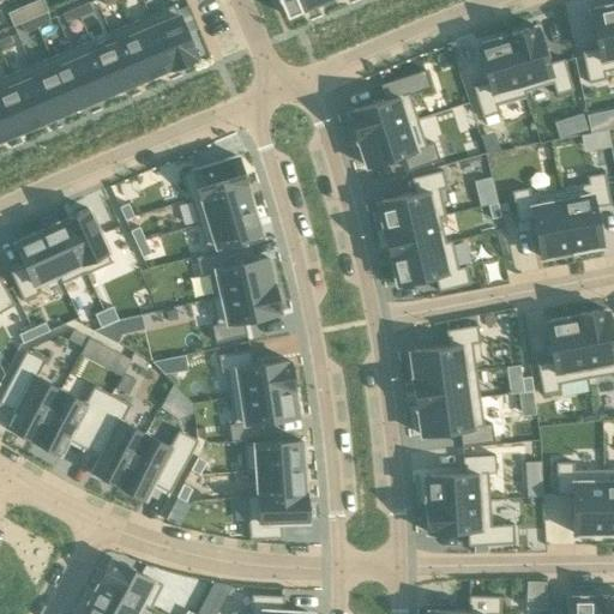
[(42,0),(38,0),(8,13),(13,25),(48,11),(42,0)]
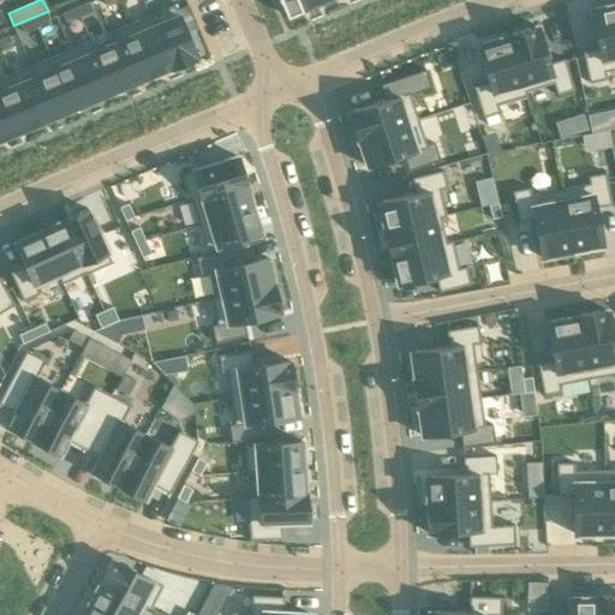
[(309,0),(279,0),(286,17),(311,6),(309,0)]
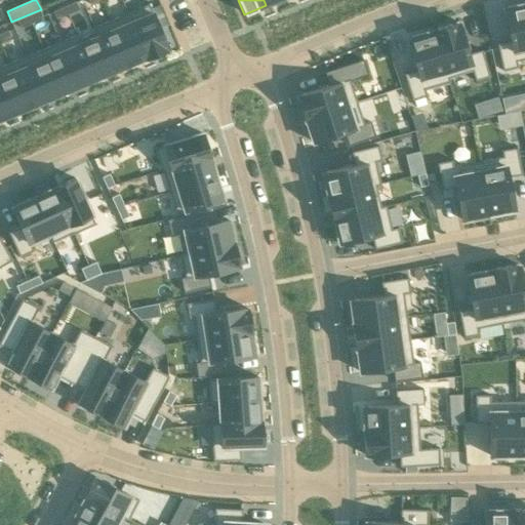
[(76,2),(65,6),(68,14),(79,9),(76,2)]
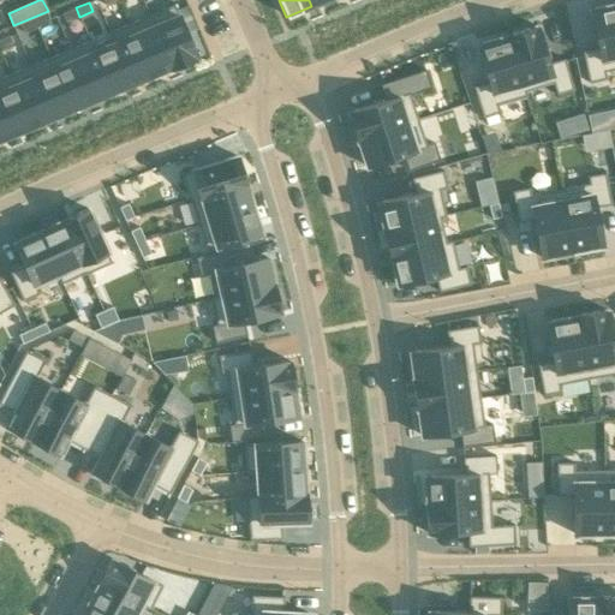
[(598,48),(581,52),(589,83),(607,79),(605,71),(614,69),(614,4),(590,10),(598,48)]
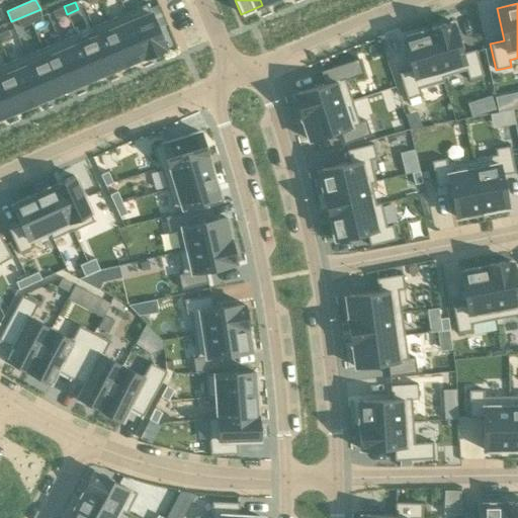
[(147,4),(125,12),(145,58),(165,49),(164,48),(165,48),(147,4)]
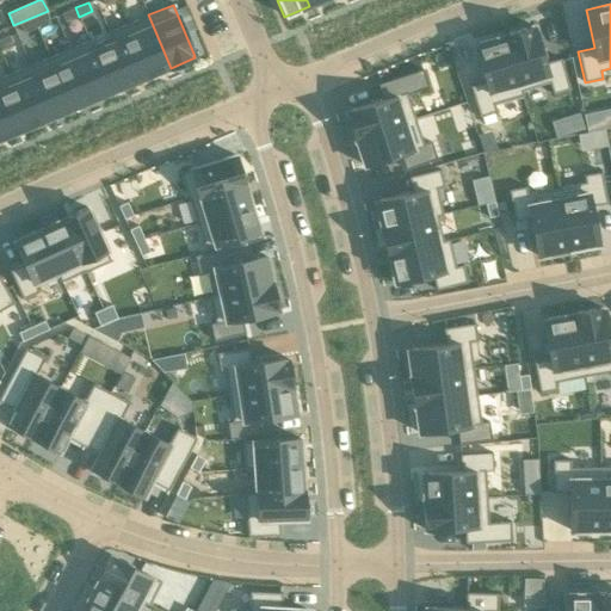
[(75,7),(62,13),(66,23),(79,17),(75,7)]
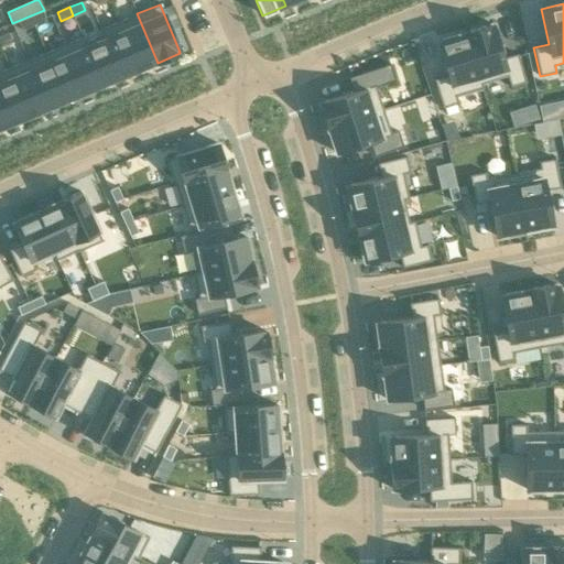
[(42,11),(31,17),(34,24),(46,20),(42,11)]
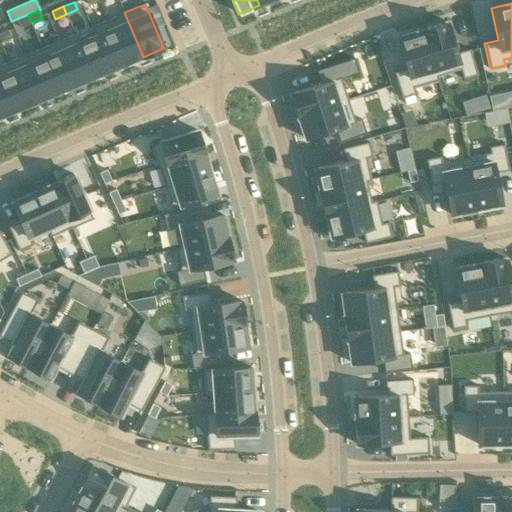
[(124,12),(108,19),(126,61),(141,55),(142,57),(143,57),(124,12)]
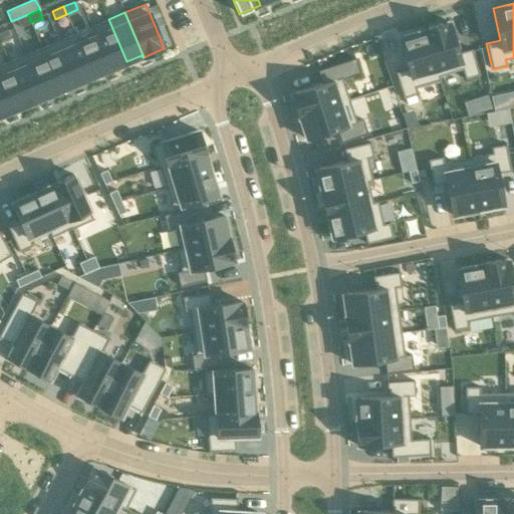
[(28,15),(16,20),(19,27),(31,22),(28,15)]
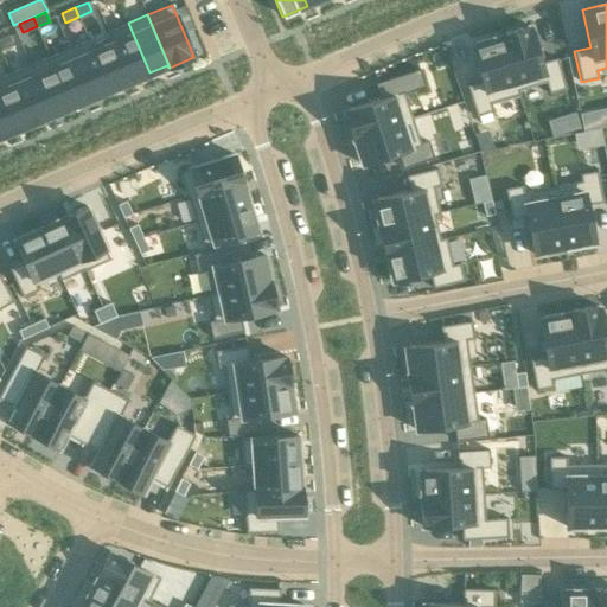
[(128,23),(108,32),(129,81),(149,72),(128,23)]
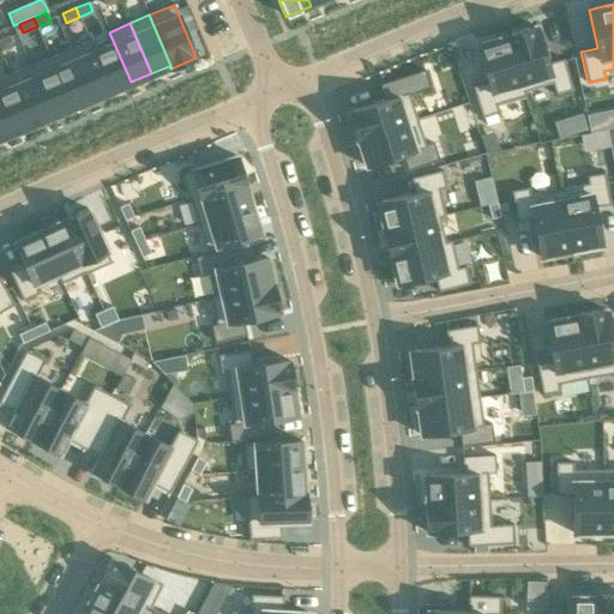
[(534,26),(506,35),(525,96),(527,96),(524,90),(530,89),(552,82),(555,95),(573,90),(564,59),(548,64),(536,26),(534,28),(534,26)]
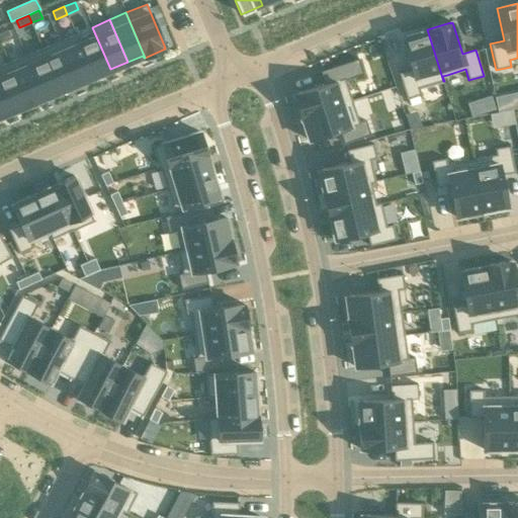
[(76,33),(76,34),(93,76),(110,69),(92,27),(91,27),(93,31),(78,38),(76,33)]
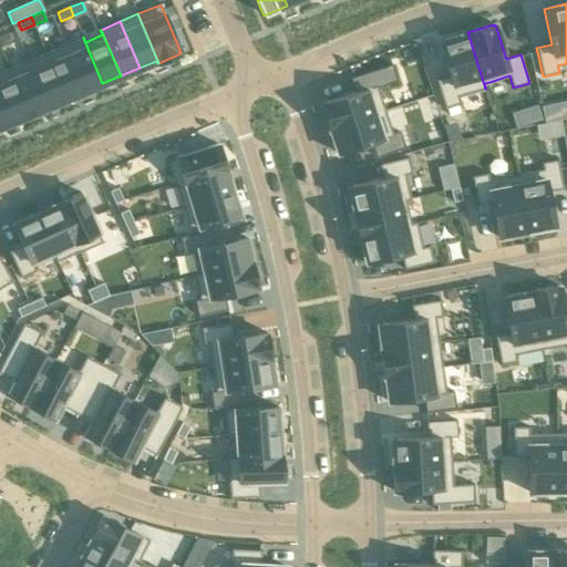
[(451,75),(436,80),(445,109),(461,104),(459,96),(485,89),(467,32),(466,32),(466,33),(440,41),(451,75)]
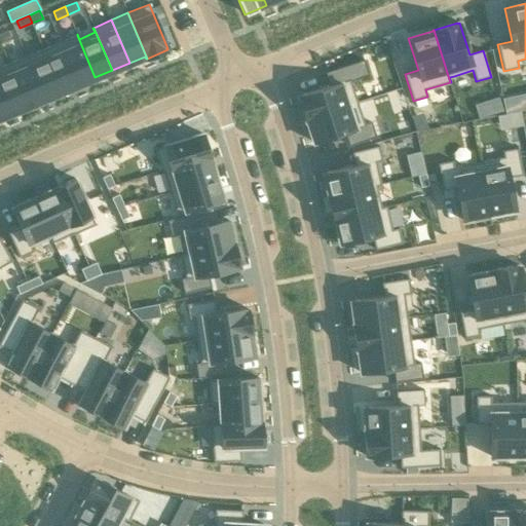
[(8,31),(0,34),(0,43),(11,38),(8,31)]
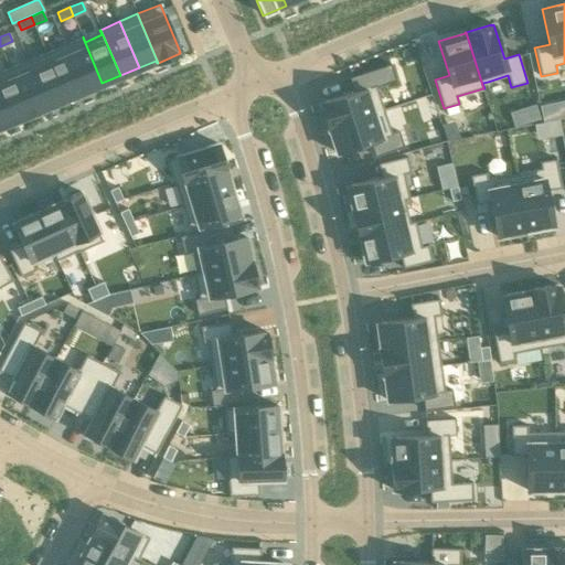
[(83,38),(64,45),(84,91),(102,83),(83,38)]
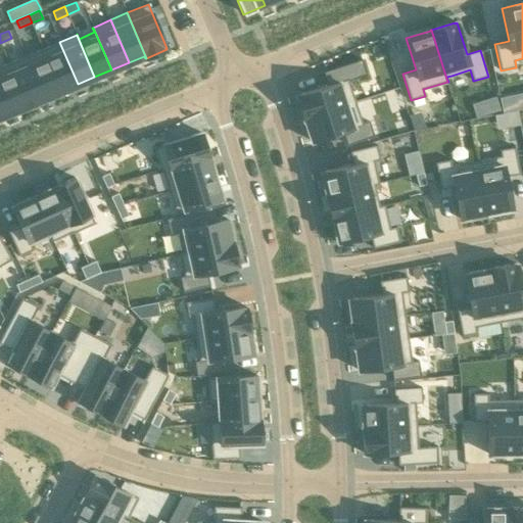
[(59,42),(42,49),(60,91),(78,84),(59,42)]
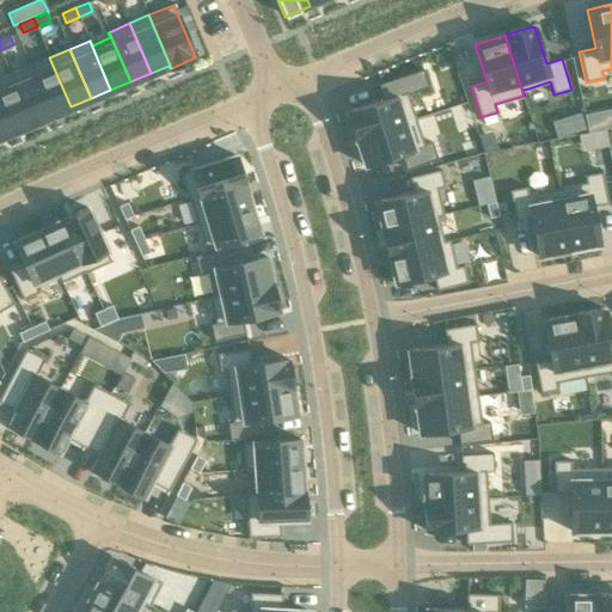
[(49,57),(30,66),(51,115),(71,106),(49,57)]
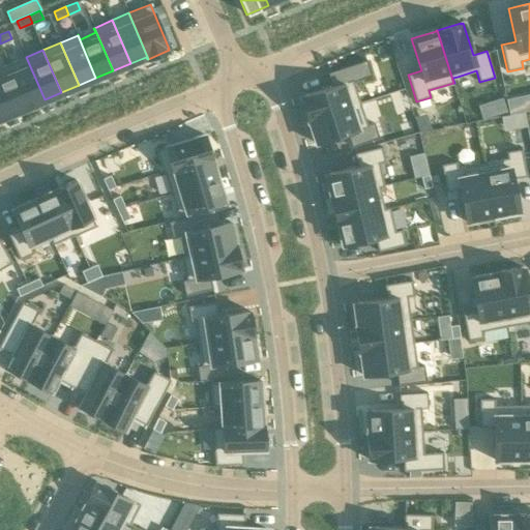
[(26,57),(8,64),(27,108),(45,99),(26,57)]
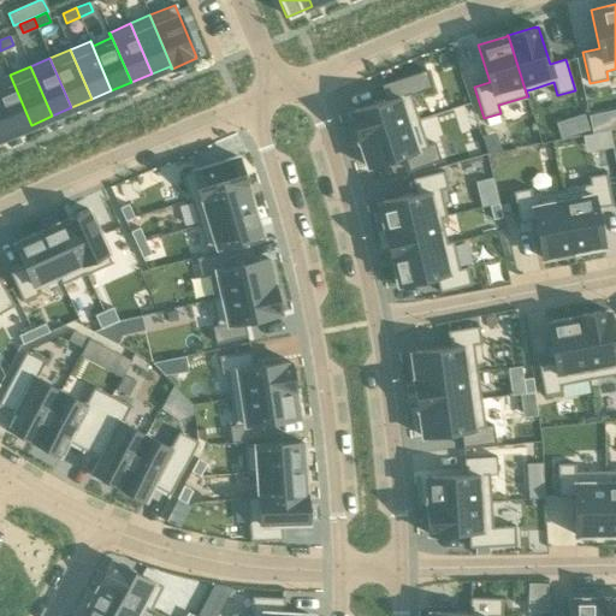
[(386,100),(349,112),(357,140),(419,120),(410,94),(432,88),(426,70),(381,84),(386,100)]
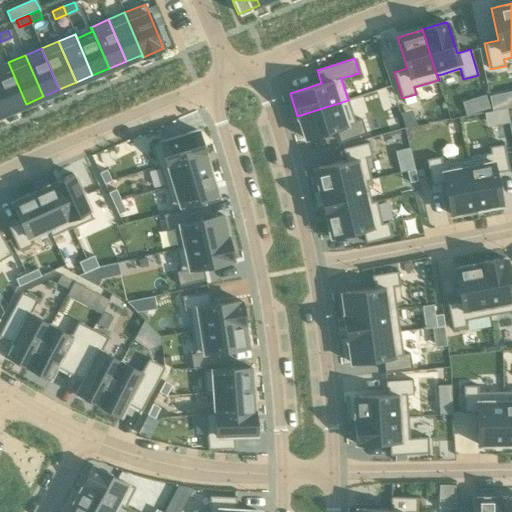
[(3,64),(0,65),(0,88),(10,111),(26,104),(8,62),(3,64)]
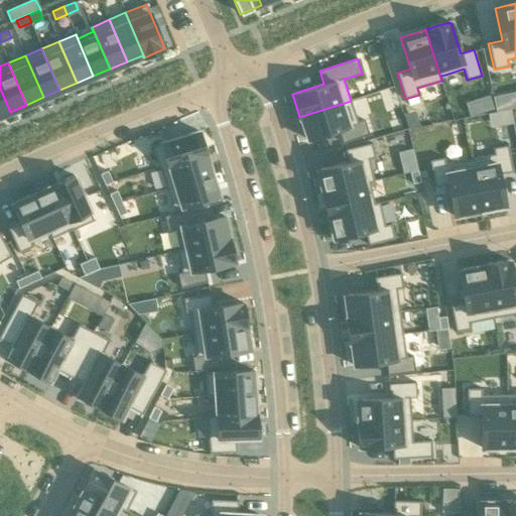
[(0,89),(0,115),(10,112),(0,89)]
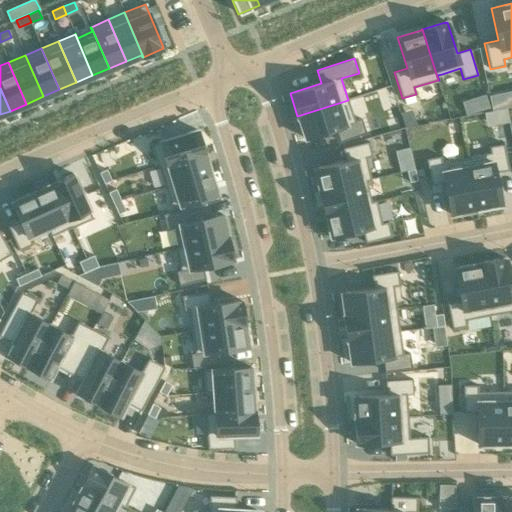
[(502,94),(490,97),(493,111),(506,108),(502,94)]
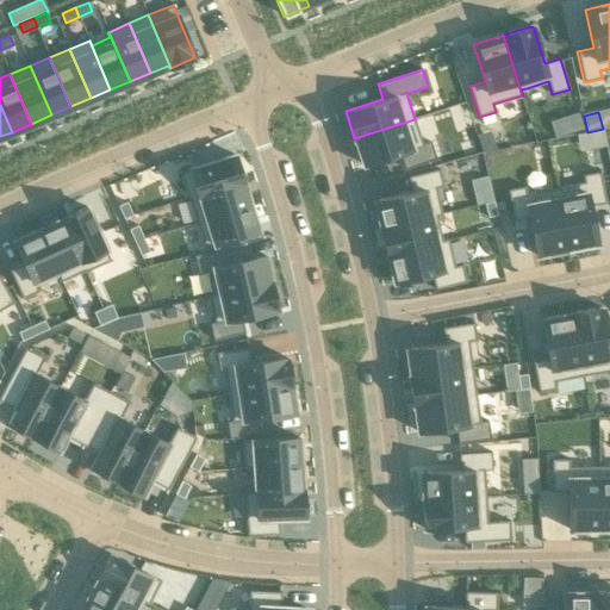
[(578,114),(551,124),(555,139),(584,131),(578,114)]
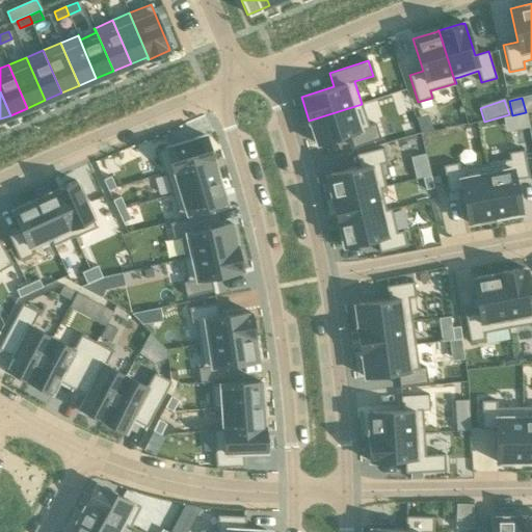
[(362,104),(309,121),(309,122),(310,122),(317,144),(348,134),(353,148),(380,138),(375,123),(369,125),(362,104)]
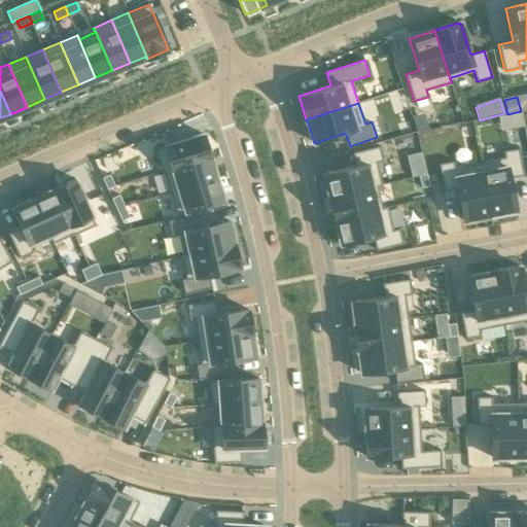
[(204,134),(160,147),(167,170),(168,170),(209,156),(210,156),(204,134)]
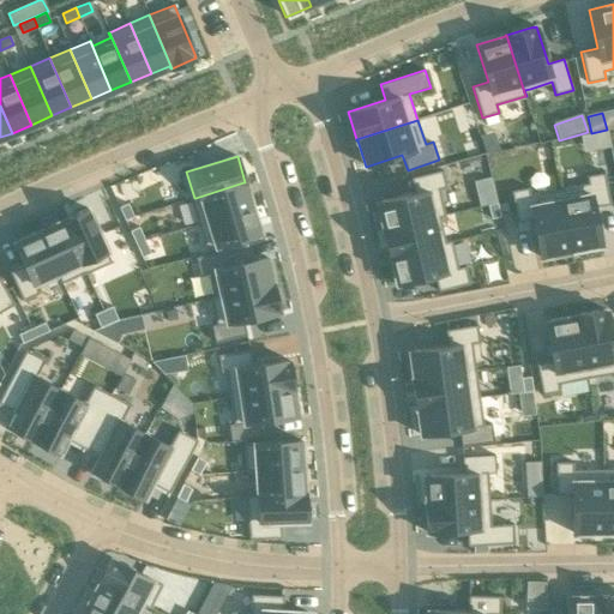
[(415,193),(377,203),(384,229),(383,229),(383,230),(445,215),(439,191),(439,190),(446,187),(443,170),(411,178),(415,193)]
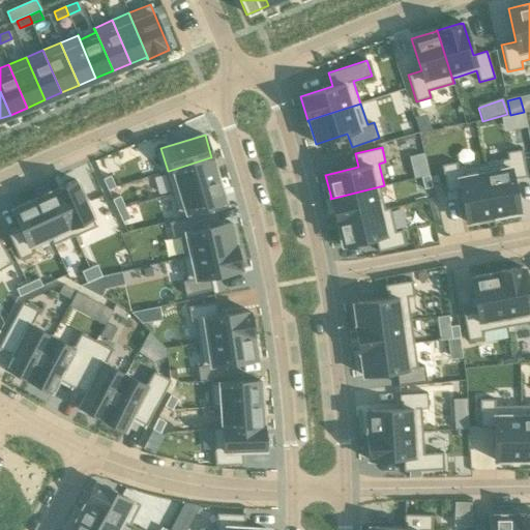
[(508,158),(482,164),(493,217),(497,216),(517,213),(516,212),(520,212),(513,179),(527,177),(522,149),(506,152),(508,158)]
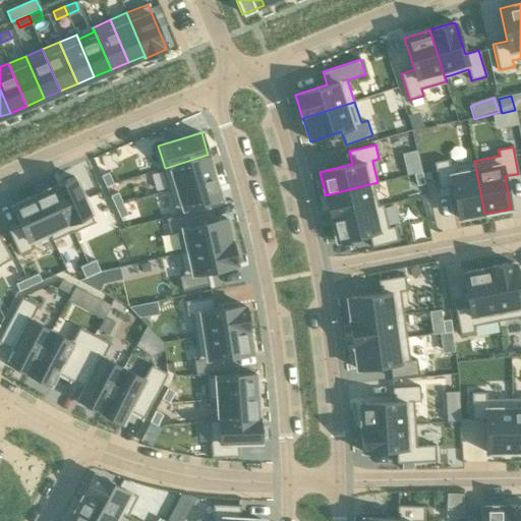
[(416,152),(403,155),(408,174),(421,171),(416,152)]
